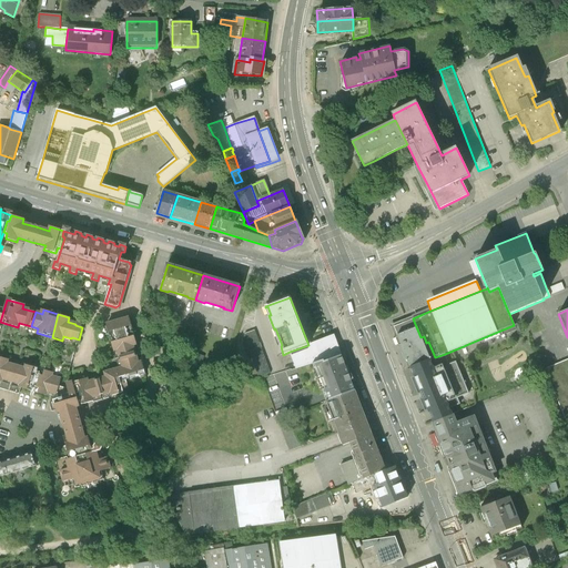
[(75,385),(74,386),(80,402),(81,405),(93,402),(92,397),(111,392),(112,397),(129,392),(127,379),(145,375),(142,363),(138,364),(132,345),(137,344),(130,318),(107,325),(114,351),(118,350),(123,368),(105,373),(107,377),(88,383),(87,378),(74,382),(75,385)]
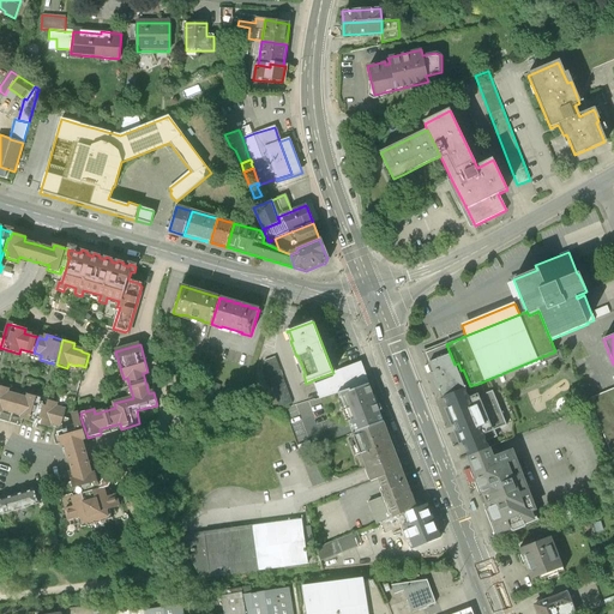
[(446,344),(426,354),(444,397),(470,386),(463,369),(461,371),(458,363),(455,365),(446,344)]
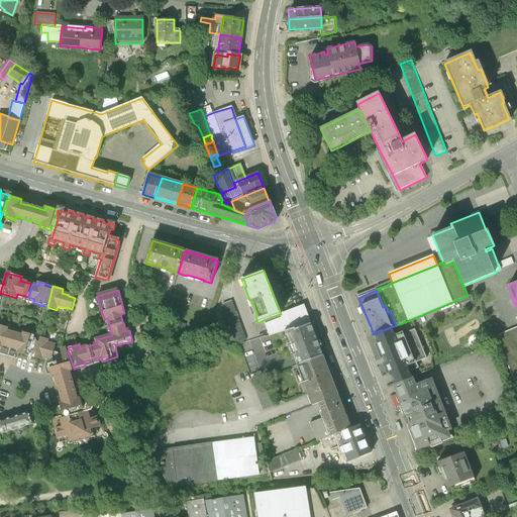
[(468,296),(438,308),(440,312),(470,300),(468,296)]
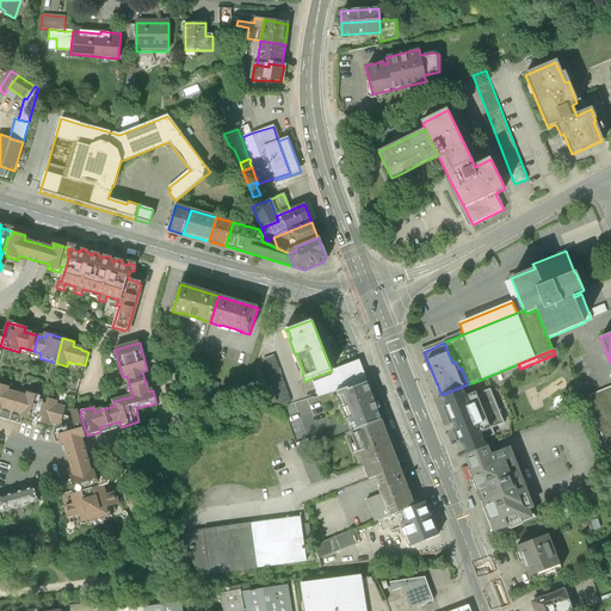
[(291,401),(275,356),(261,360),(278,407),(291,401)]
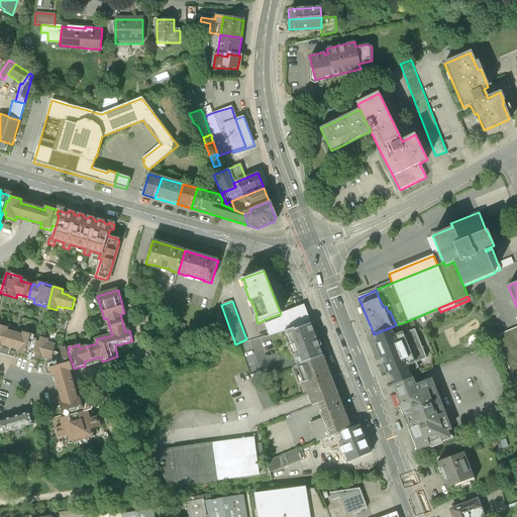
[(304,305),(281,314),(264,320),(270,336),(284,331),(295,328),(295,329),(310,323),(311,323),(304,305)]
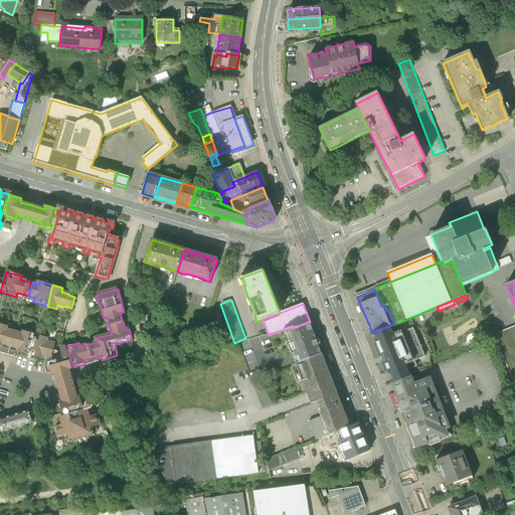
[(185,324),(178,321),(175,329),(182,332),(185,324)]
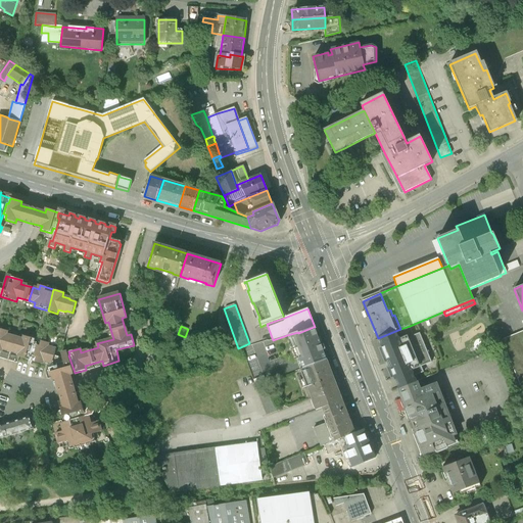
[(414,376),(424,372),(421,367),(431,363),(419,333),(414,335),(410,326),(400,329),(378,338),(377,338),(381,347),(378,348),(384,364),(387,363),(389,367),(386,368),(391,379),(393,378),(398,389),(398,388),(416,382),(417,382),(414,376)]
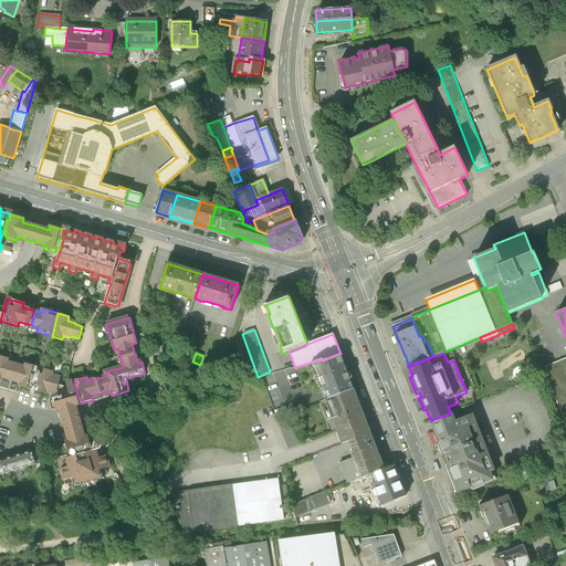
[(327,399),(354,389),(352,385),(349,379),(352,378),(349,373),(347,374),(339,354),(323,360),(323,359),(311,363),(313,367),(315,367),(323,388),(321,388),(323,392),(325,391),(326,395),(327,399)]
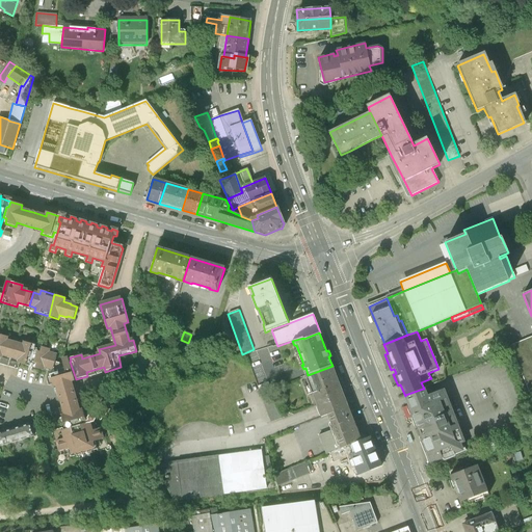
[(7,337),(0,335),(0,357),(1,358),(2,354),(20,360),(19,364),(28,366),(34,344),(25,342),(24,346),(6,341),(7,337)]
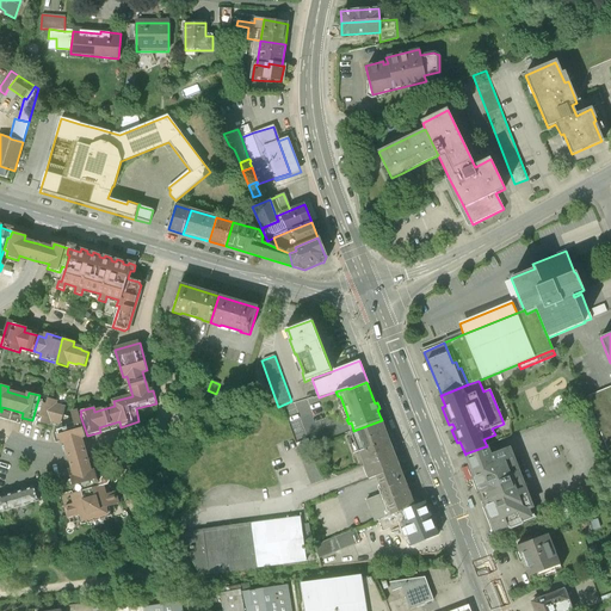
[(610,386),(585,397),(610,460),(610,386)]
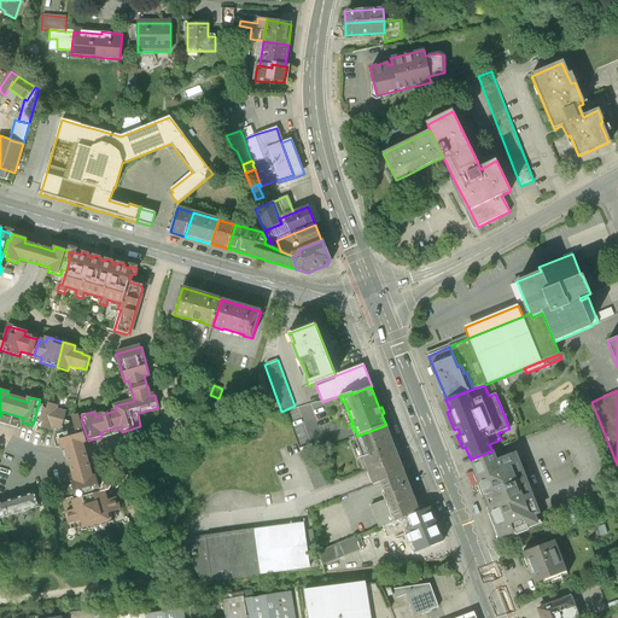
[(57,406),(40,400),(33,425),(50,430),(51,424),(62,427),(64,420),(65,414),(56,412),(57,406)]
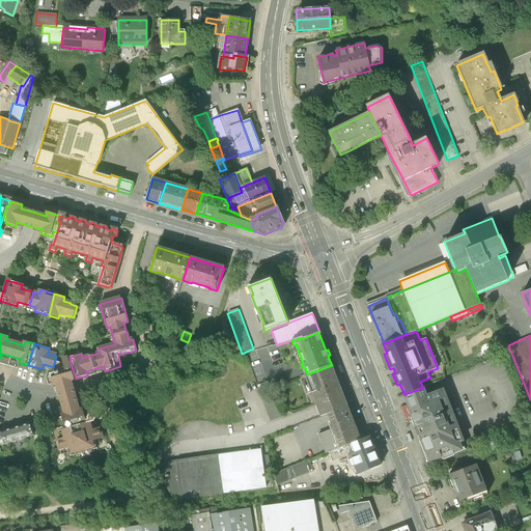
[(75,375),(70,361),(68,361),(67,358),(62,360),(62,362),(60,363),(55,361),(53,367),(55,372),(50,374),(53,386),(57,384),(59,393),(61,399),(75,395),(73,390),(71,381),(74,379),(74,376),(75,375)]
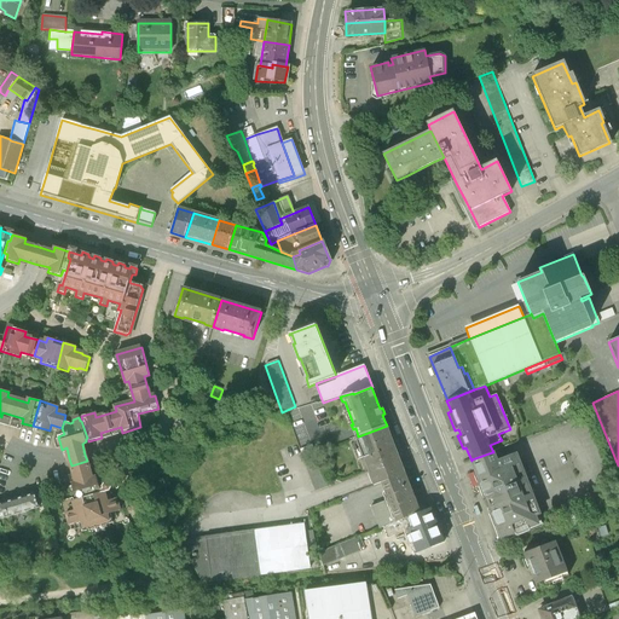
[(358,437),(356,438),(371,479),(374,486),(382,482),(405,474),(403,468),(387,426),(358,437)]
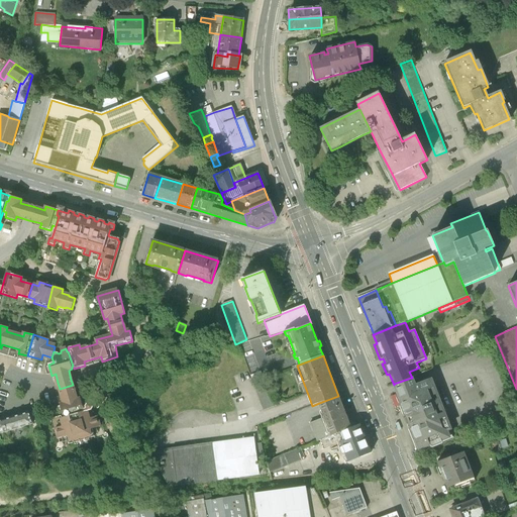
[(264,378),(252,382),(264,411),(275,407),(264,378)]
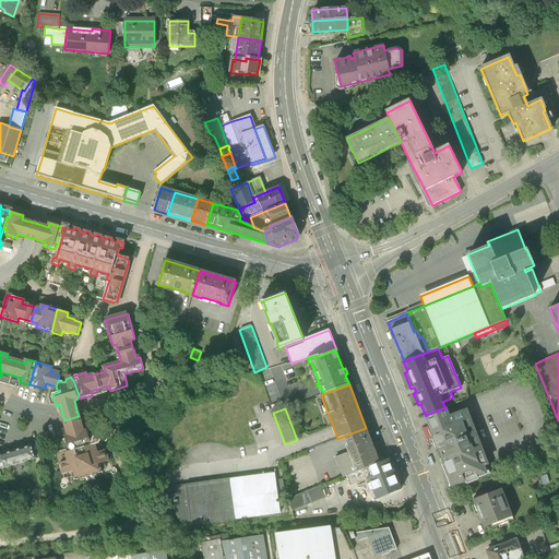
[(444,408),(426,415),(428,420),(430,425),(436,439),(439,449),(444,451),(445,450),(448,456),(447,456),(444,461),(453,485),(488,472),(465,411),(448,417),(445,413),(444,408)]
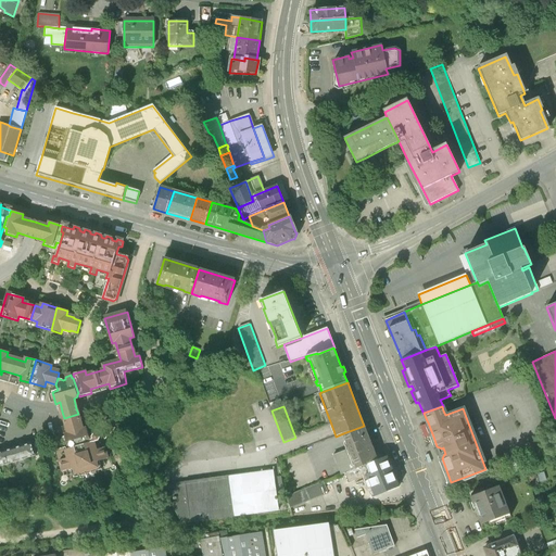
[(74,478),(102,470),(99,462),(108,459),(104,447),(96,450),(93,442),(99,441),(100,439),(100,438),(99,436),(97,433),(93,434),(91,438),(92,439),(90,440),(87,429),(83,430),(78,414),(64,418),(68,434),(64,436),(68,449),(65,450),(68,458),(60,460),(63,472),(71,469),(74,478)]
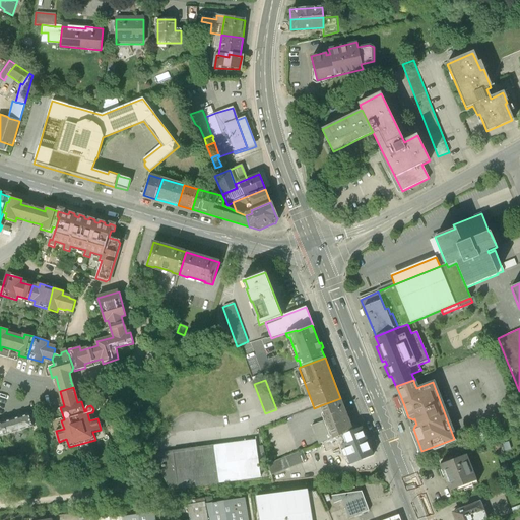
[(341,401),(340,398),(321,405),(323,408),(327,419),(334,438),(352,431),(341,401)]
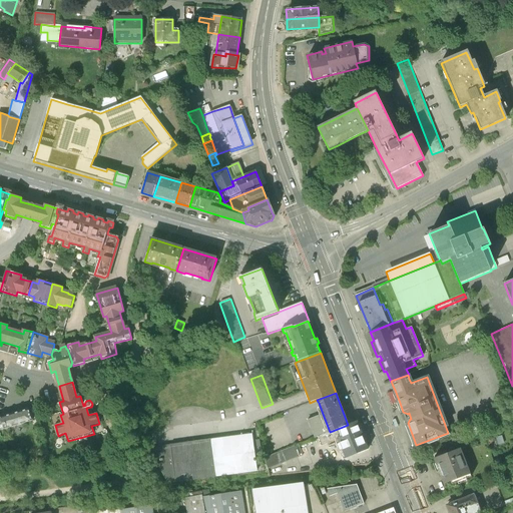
[(29,409),(24,411),(5,416),(0,417),(0,430),(32,421),(29,409)]
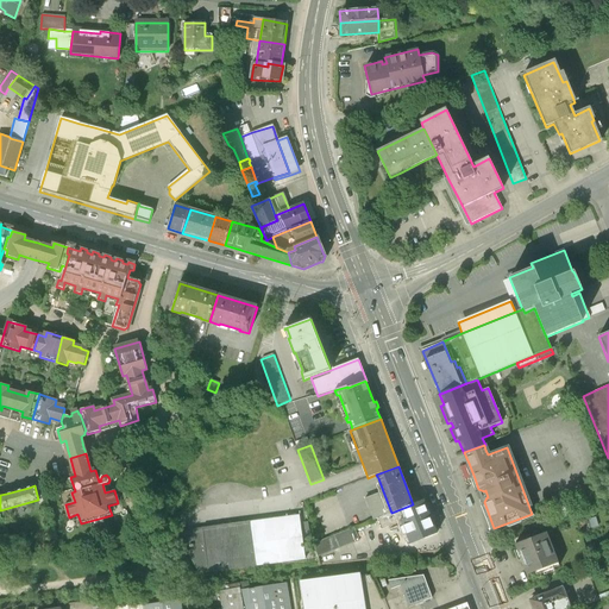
[(383,491),(365,497),(374,520),(378,518),(391,513),(383,491)]
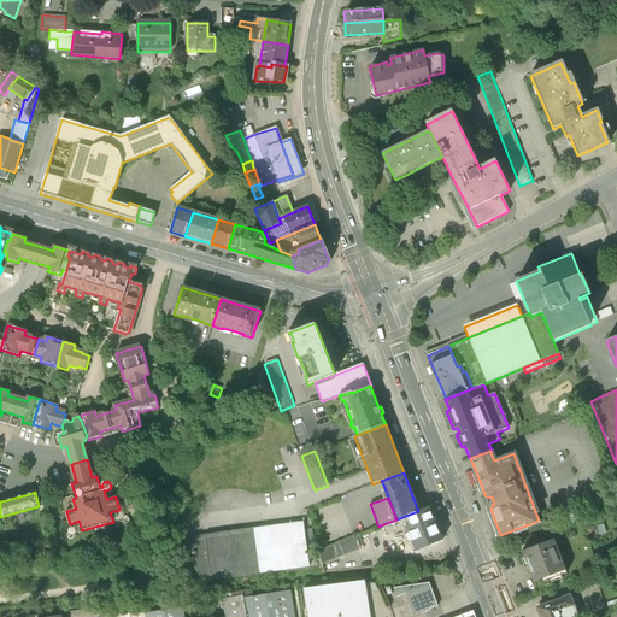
[(429,506),(418,511),(397,519),(383,524),(387,535),(406,527),(416,551),(442,540),(429,506)]
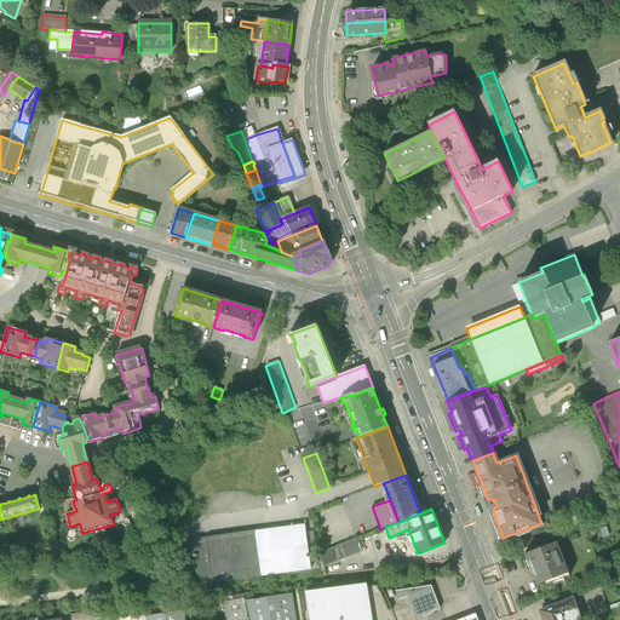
[(305,524),(179,543),(202,584),(311,569),(305,524)]
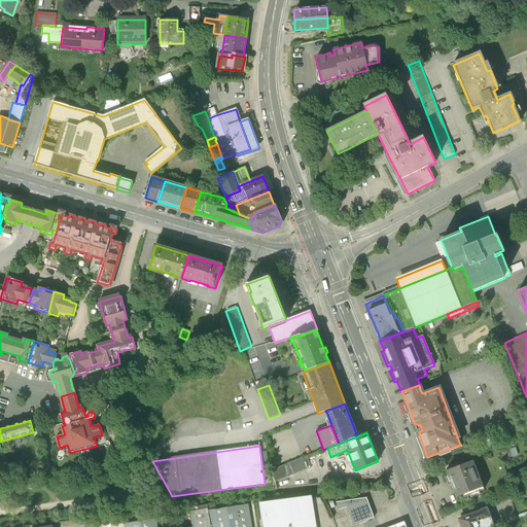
[(516,448),(508,450),(511,457),(518,455),(516,448)]
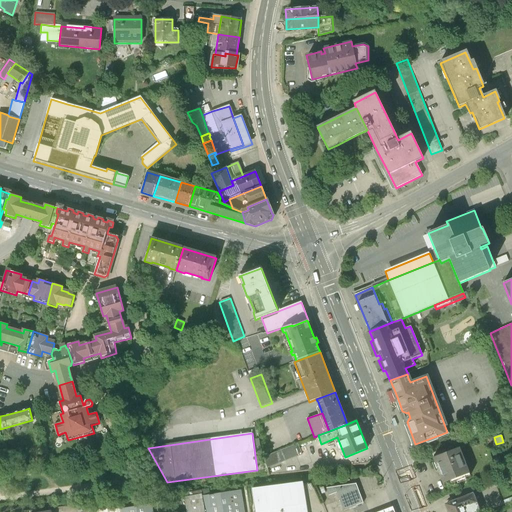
[(302,454),(298,443),(265,456),(268,468),(302,454)]
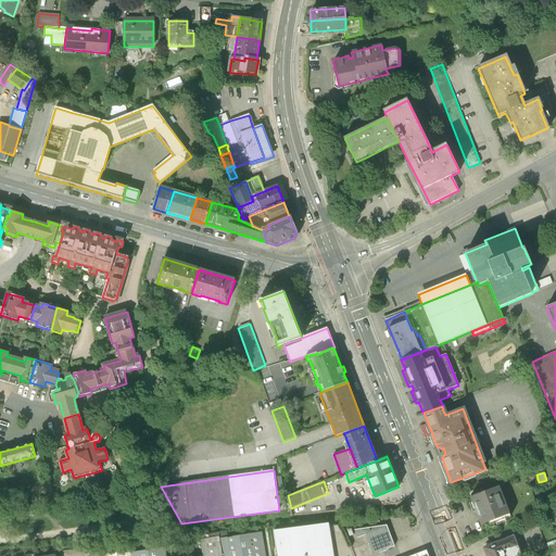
[(498,487),(470,497),(481,525),(489,522),(490,525),(510,517),(498,487)]
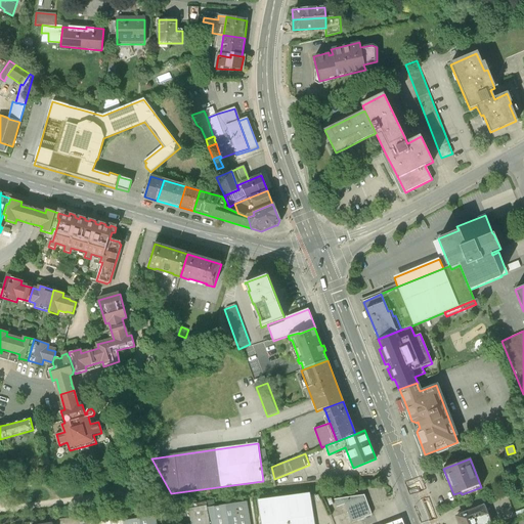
[(309,494),(259,500),(262,523),(313,523),(311,504),(309,494)]
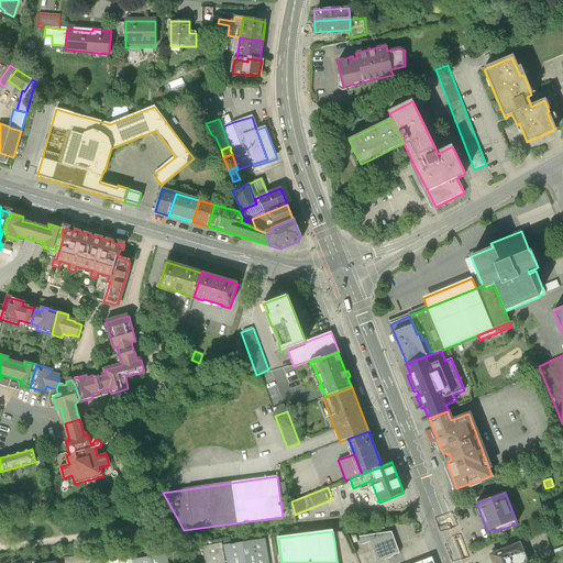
[(392,532),(360,537),(363,545),(371,542),(376,555),(378,562),(400,553),(398,549),(392,532)]
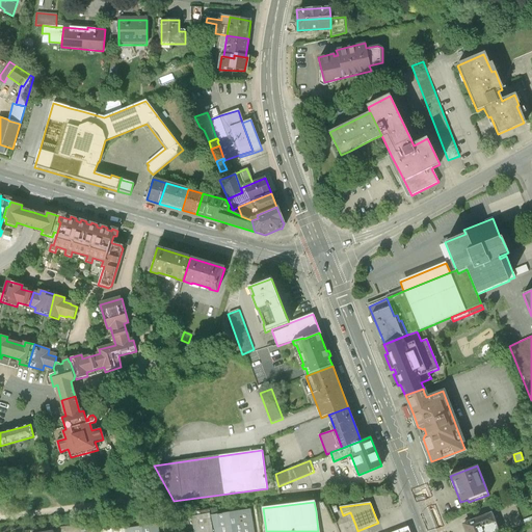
[(254,531),(251,510),(210,515),(212,531),(254,531)]
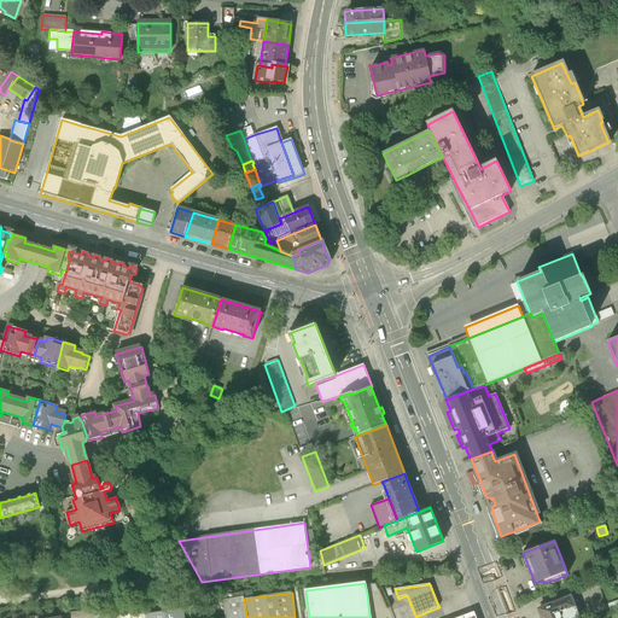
[(541,608),(538,610),(541,617),(578,617),(570,596),(547,606),(546,602),(538,605),(541,608)]
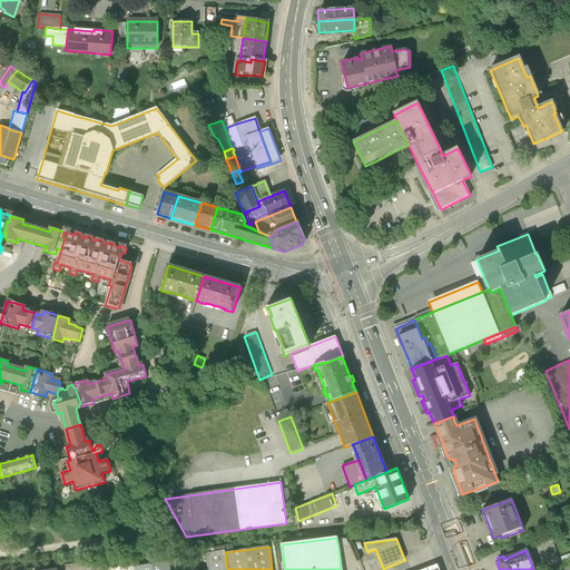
[(207,569),(227,569),(225,552),(225,551),(205,554),(206,557),(207,566),(207,569)]
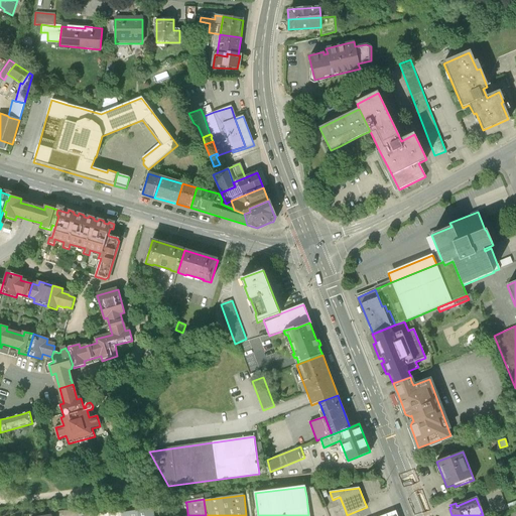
[(515,500),(507,504),(511,512),(515,509),(515,500)]
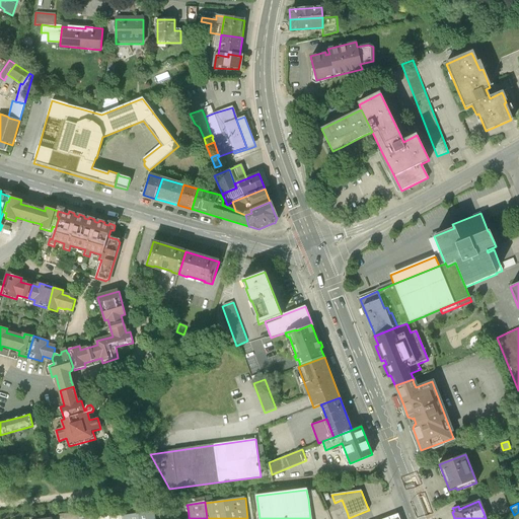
[(188,507),(154,513),(154,518),(165,518),(189,515),(188,507)]
